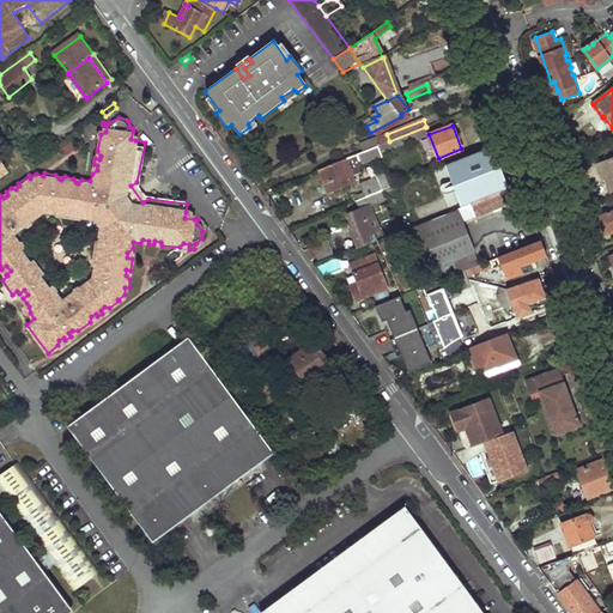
[(389,141),(377,146),(381,153),(428,134),(425,127),(389,141)]
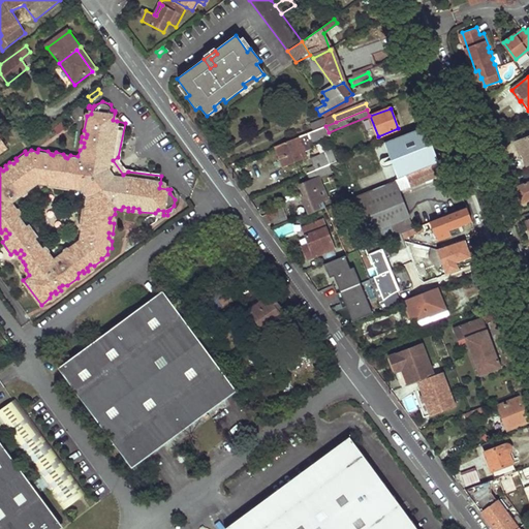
[(334,116),(310,126),(312,131),(325,126),(336,122),(334,116)]
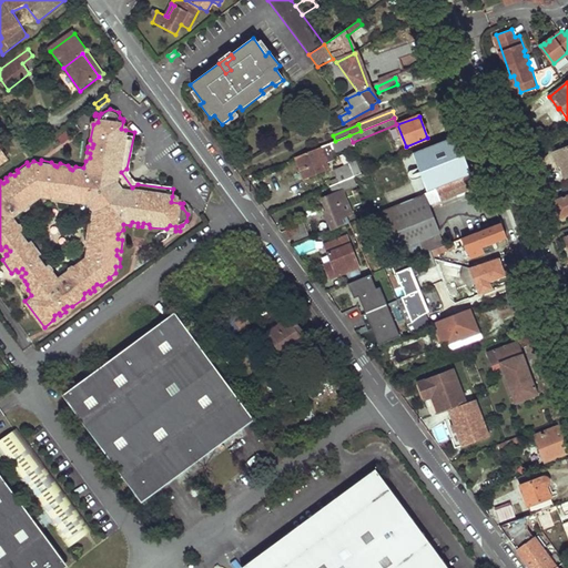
[(335,141),(295,158),(304,180),(328,171),(326,164),(323,154),(333,151),(334,153),(354,145),(353,142),(350,135),(335,141)]
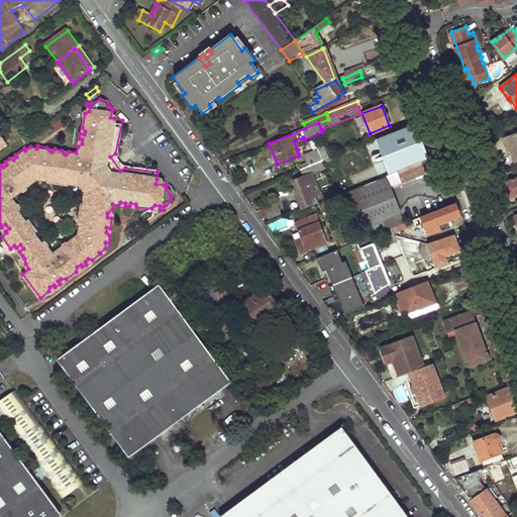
[(516,132),(506,136),(515,161),(516,160),(516,132)]
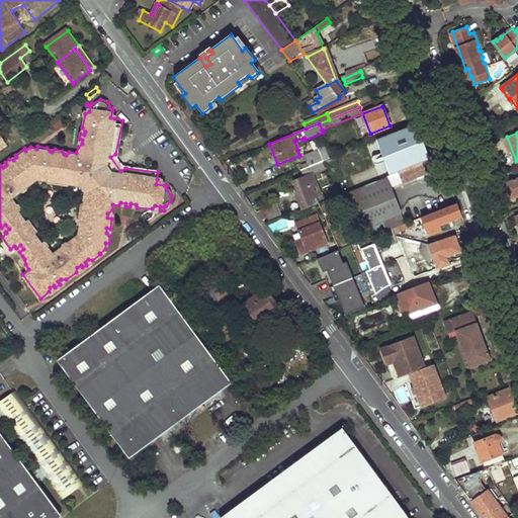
[(304,138),(294,141),(297,150),(305,147),(304,144),(306,143),(305,140),(304,138)]
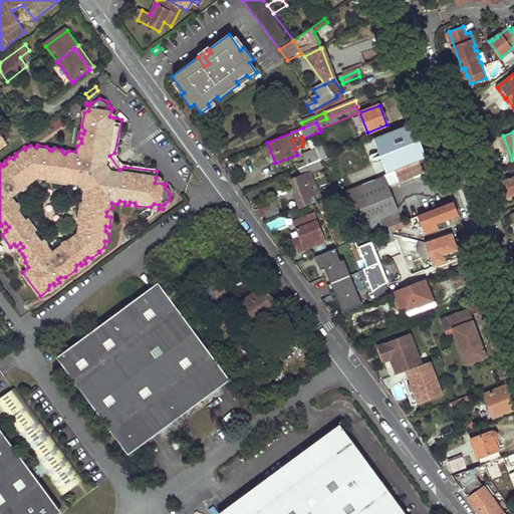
[(303,142),(308,150),(315,146),(310,138),(303,142)]
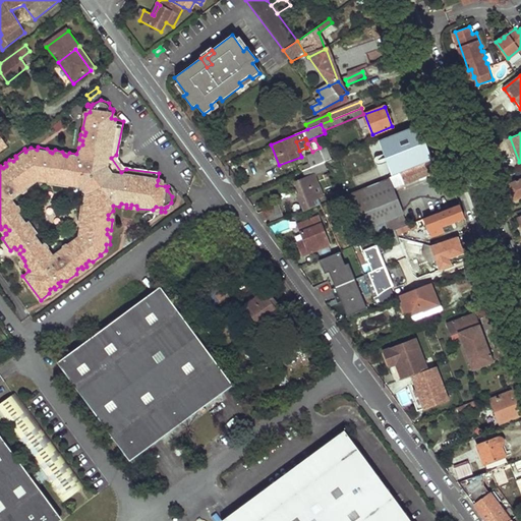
[(368,146),(368,149),(341,160),(349,180),(378,168),(375,163),(386,160),(380,141),(368,146)]
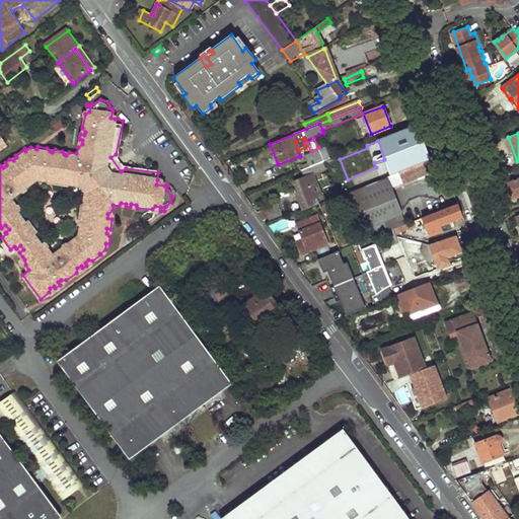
[(389,169),(382,172),(384,178),(388,176),(399,171),(430,159),(423,141),(396,150),(401,162),(389,167),(389,169)]
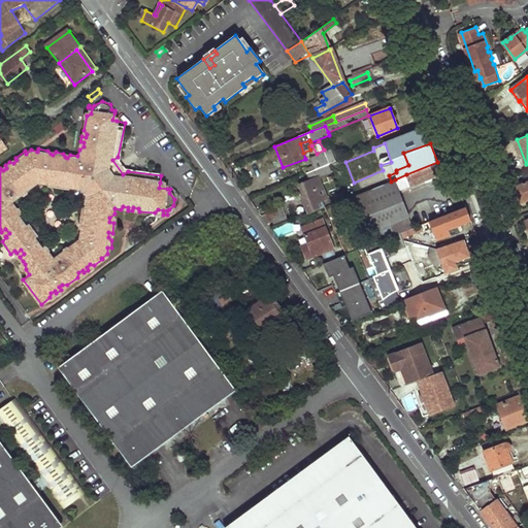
[(331,150),(310,158),(312,165),(315,170),(327,165),(335,161),(331,150)]
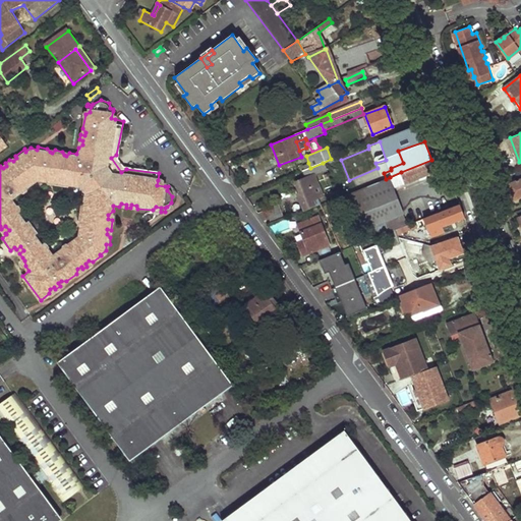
[(126,169),(116,155),(111,158),(121,172),(126,169)]
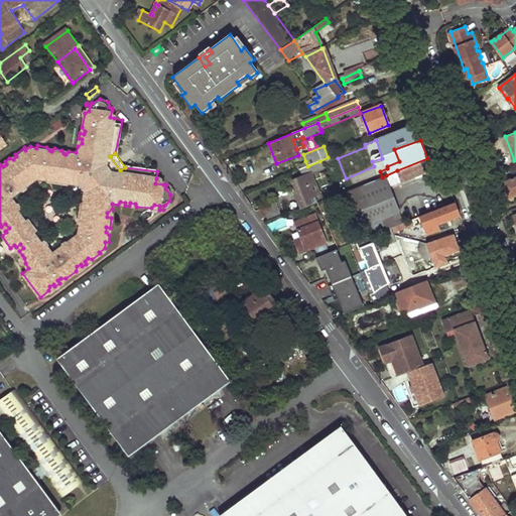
[(427,158),(397,170),(401,181),(441,167),(437,154),(427,158)]
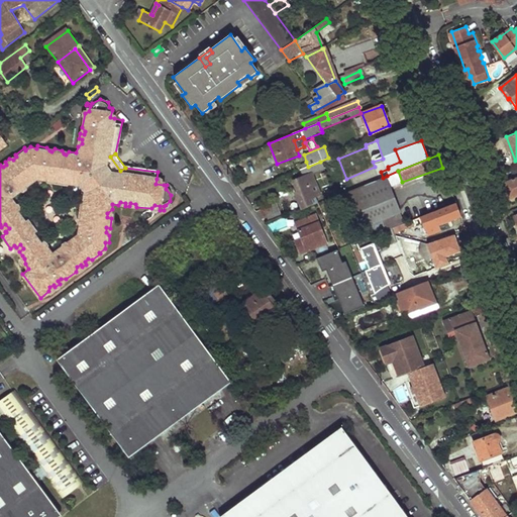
[(303,169),(300,170),(303,177),(293,180),(297,192),(295,192),(299,202),(320,194),(312,173),(323,169),(320,162),(308,167),(303,169)]
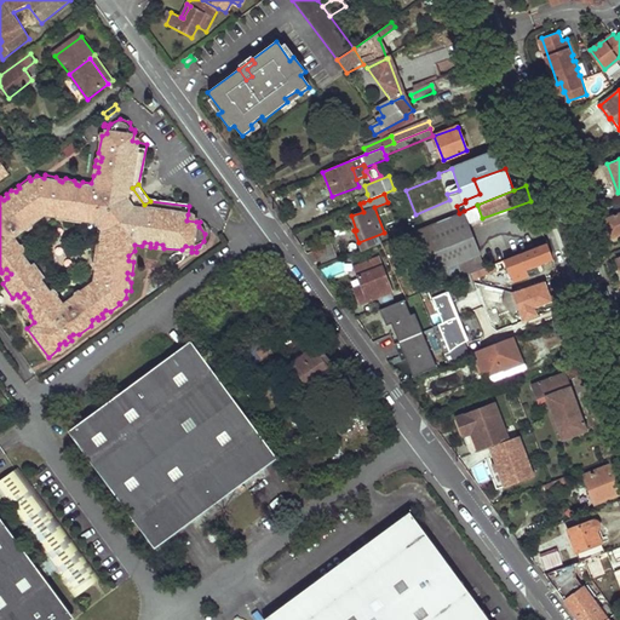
[(464,211),(470,224),(482,218),(477,205),(464,211)]
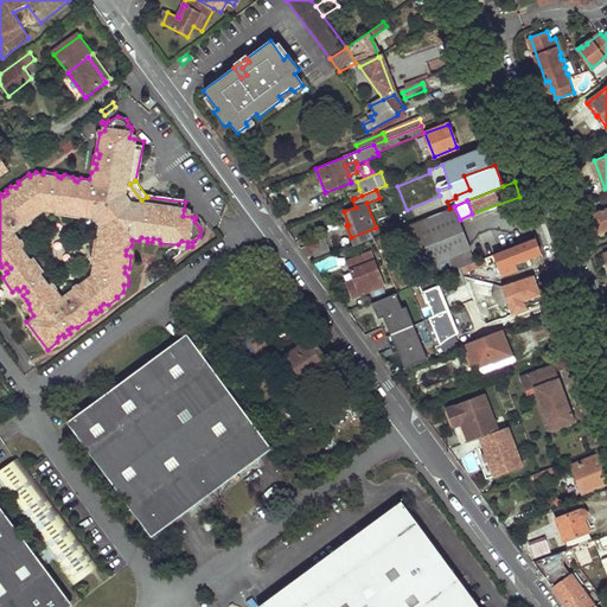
[(410,224),(397,229),(414,270),(428,264),(470,248),(471,248),(460,219),(454,206),(449,209),(410,224)]
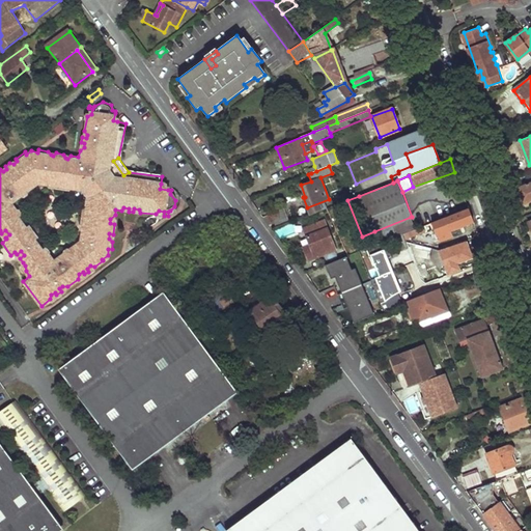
[(530,180),(515,188),(522,205),(530,201),(530,180)]
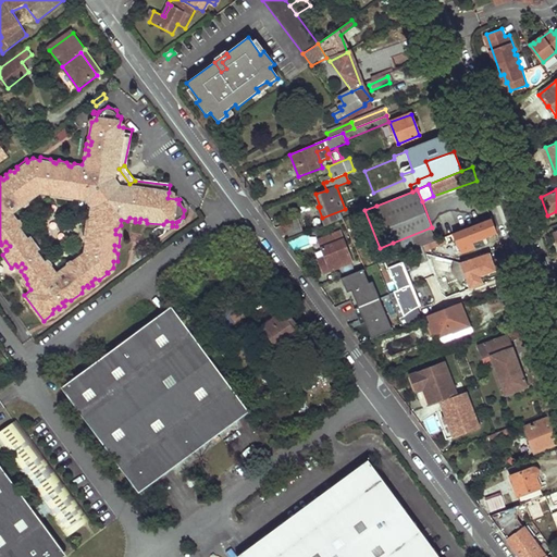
[(364,210),(376,206),(373,196),(359,201),(363,211),(364,210)]
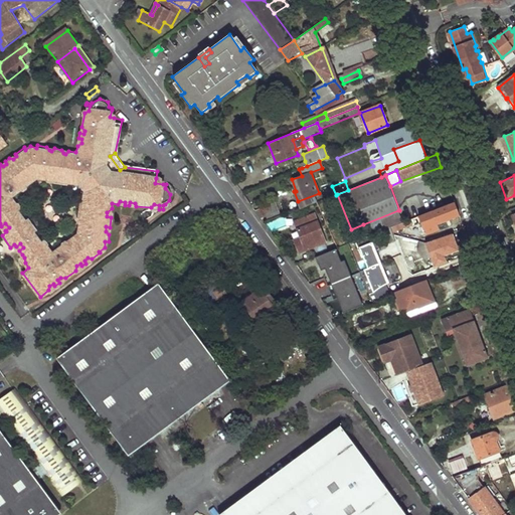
[(454,202),(419,216),(426,233),(440,229),(438,223),(459,215),(454,202)]
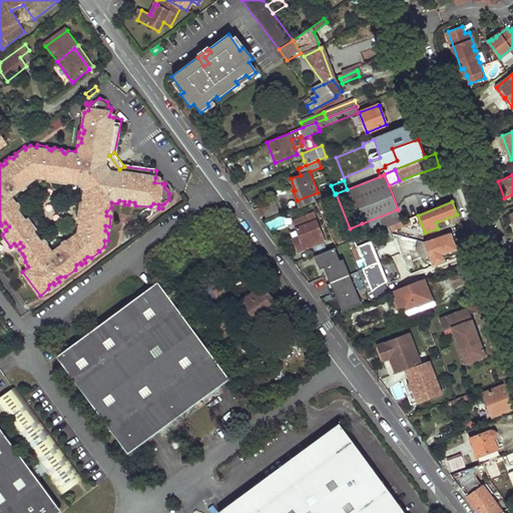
[(273,202),(261,206),(266,219),(277,215),(273,202)]
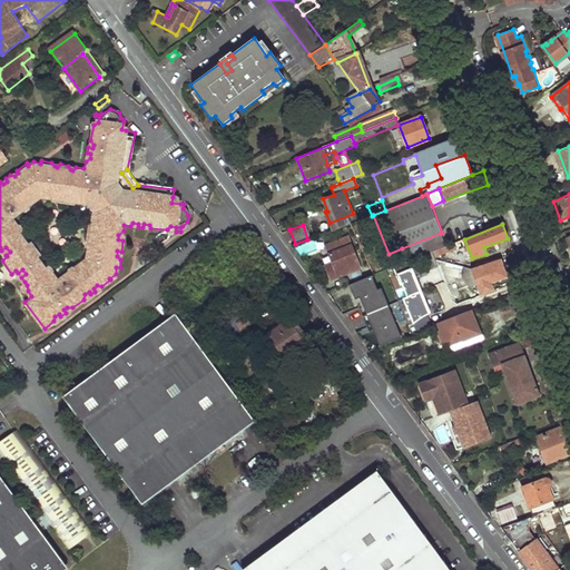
[(441,233),(402,248),(408,262),(429,253),(434,252),(446,246),(441,233)]
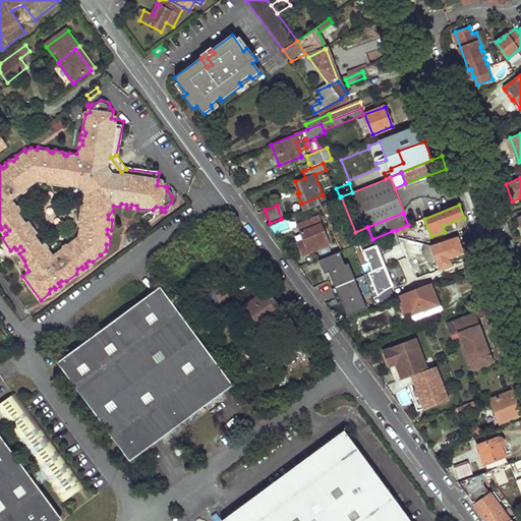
[(317,217),(308,221),(309,226),(310,226),(312,229),(301,232),(304,241),(305,244),(299,246),(303,256),(330,246),(317,217)]
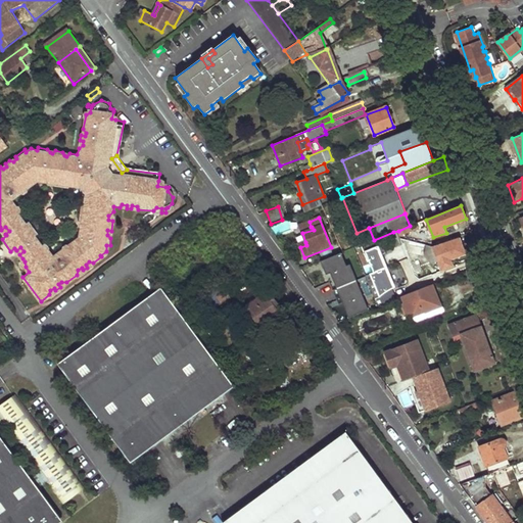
[(310,222),(299,226),(302,233),(314,230),(312,227),(311,227),(310,222)]
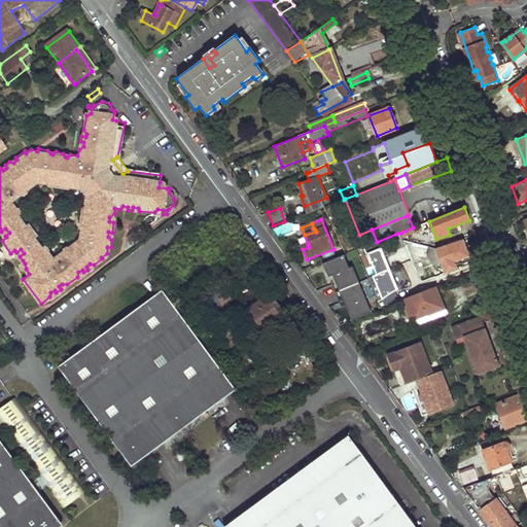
[(413,227),(401,233),(403,238),(422,231),(420,224),(413,227)]
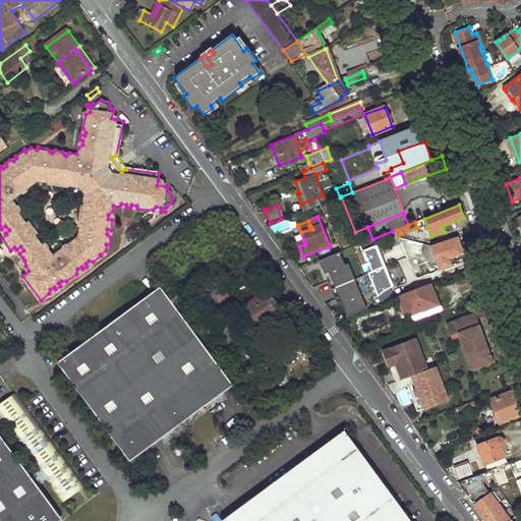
[(432,273),(452,266),(450,259),(464,254),(458,236),(424,247),(432,273)]
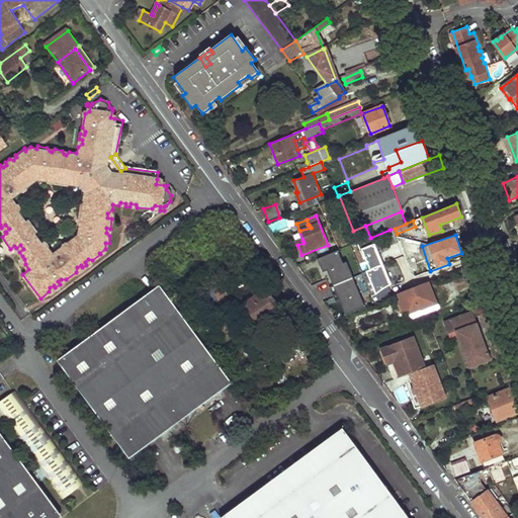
[(405,240),(405,251),(419,252),(419,241),(405,240)]
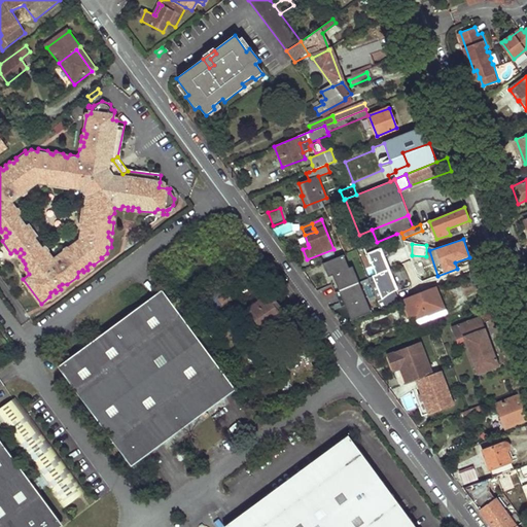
[(376,275),(373,276),(382,300),(384,297),(386,296),(387,294),(390,292),(392,292),(396,290),(381,248),(369,253),(376,275)]
